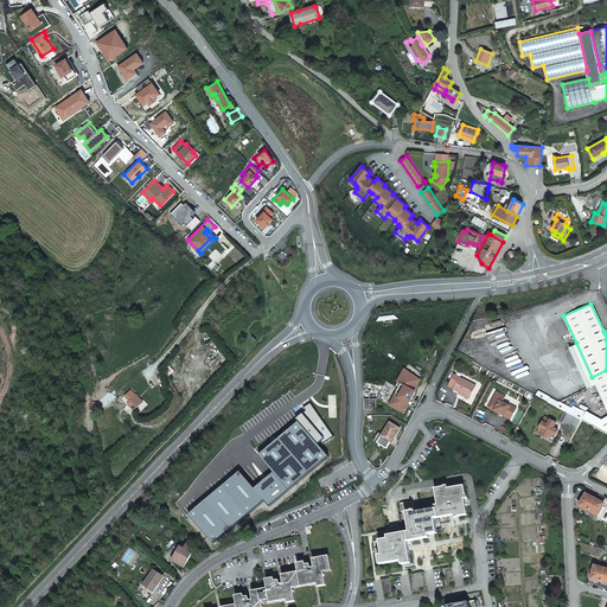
[(586,387),(594,382),(592,377),(576,343),(567,346),(586,387)]
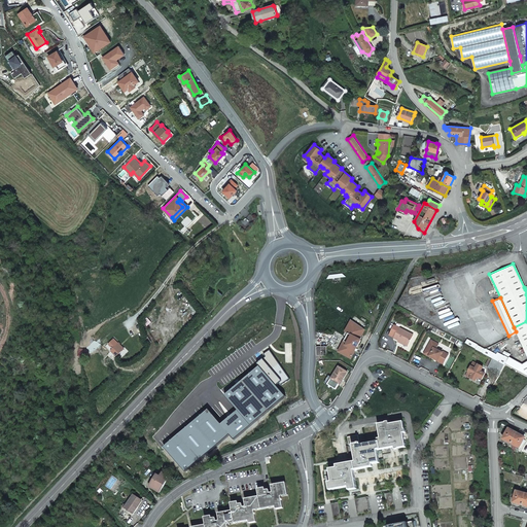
[(354,348),(356,349),(360,340),(359,340),(364,329),(358,325),(351,320),(345,331),(351,336),(343,352),(351,356),(355,350),(353,349),(354,348)]
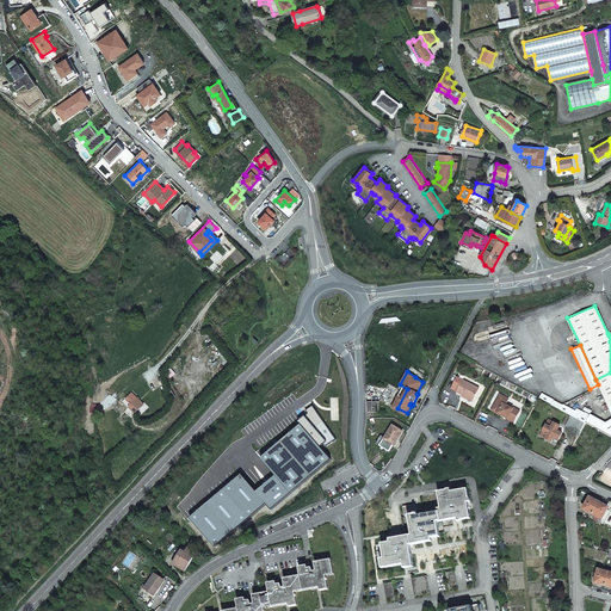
[(597,429),(610,436),(610,372),(596,380),(598,384),(608,407),(610,414),(610,420),(605,424),(597,429)]
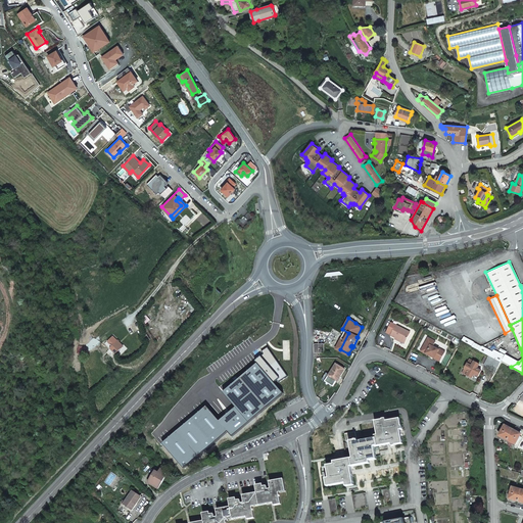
[(391,334),(390,335),(395,337),(405,342),(410,332),(396,325),(394,328),(389,326),(386,332),(391,334)]
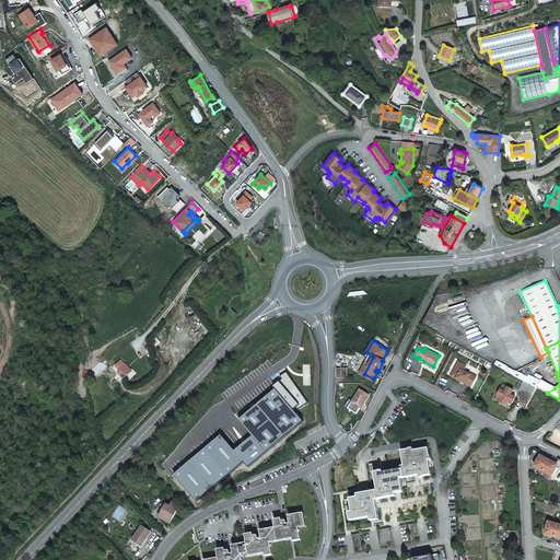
[(508,365),(497,360),(494,363),(502,369),(505,370),(508,365)]
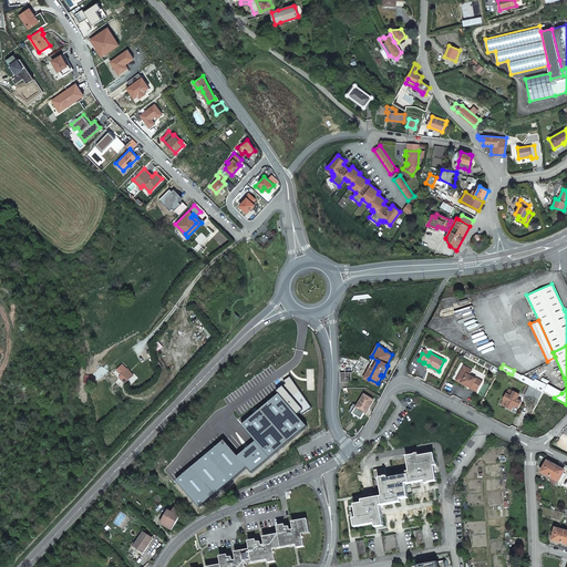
[(464,366),(459,375),(464,378),(462,382),(467,385),(468,384),(472,387),(471,388),(477,391),(483,380),(476,377),(476,378),(470,374),(472,370),(464,366)]
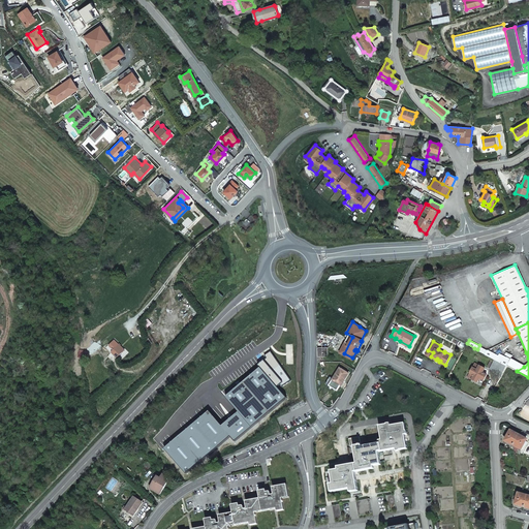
[(328,347),(317,347),(317,356),(327,358),(328,347)]
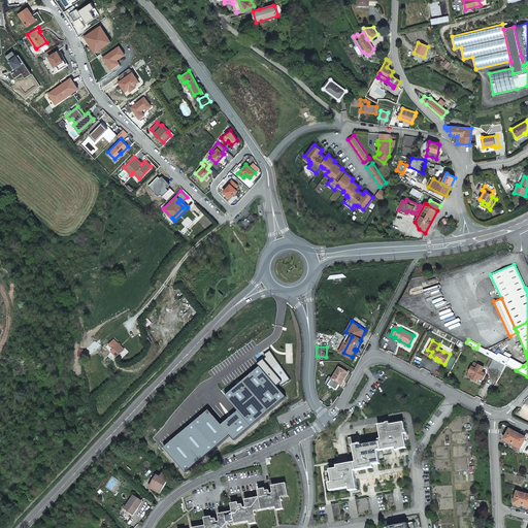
[(484,353),(494,358),(505,364),(507,360),(486,349),(484,353)]
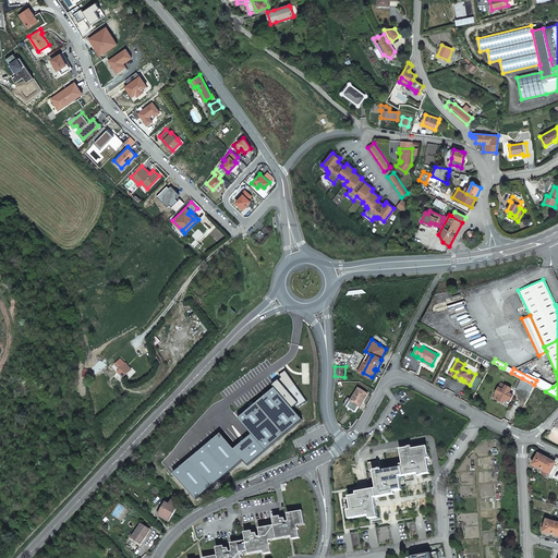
[(295,408),(306,401),(284,371),(278,375),(280,378),(271,385),(274,388),(238,419),(251,435),(233,449),(220,434),(173,474),(196,500),(242,460),(246,465),(301,419),(291,408),(293,405),(295,408)]
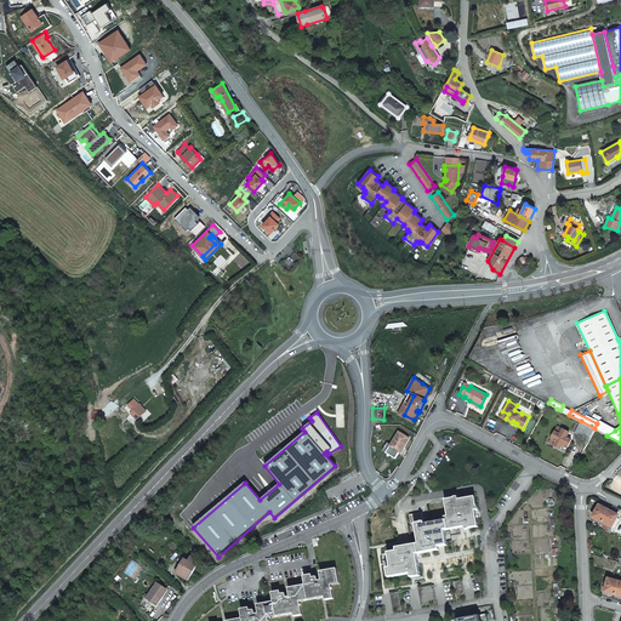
[(575,431),(588,439),(594,428),(581,421),(575,431)]
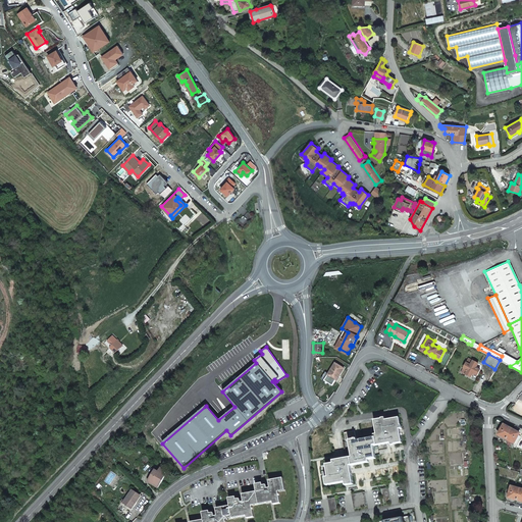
[(503,354),(502,356),(500,360),(510,366),(517,362),(503,354)]
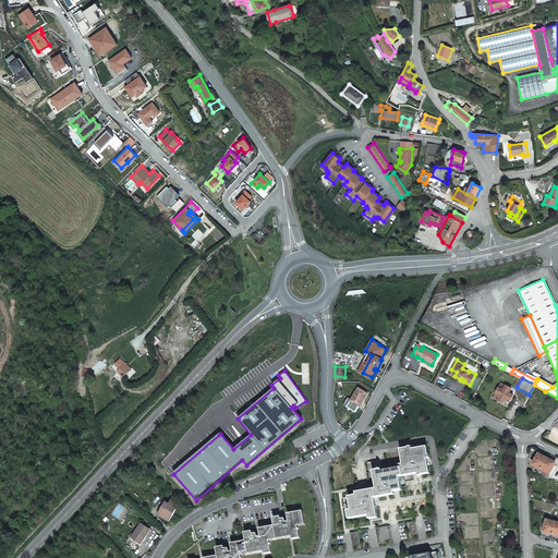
[(501,383),(499,385),(499,389),(502,395),(505,399),(506,399),(508,399),(510,400),(513,395),(509,392),(511,388),(501,383)]
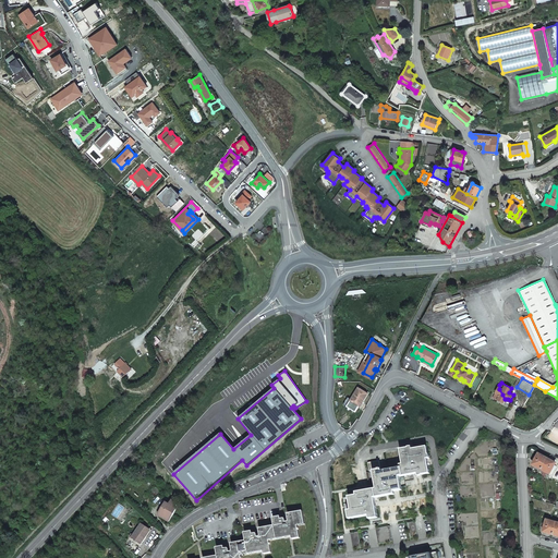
[(499,385),(496,392),(498,395),(499,397),(498,399),(504,402),(505,400),(506,399),(505,399),(502,395),(499,389),(499,385)]
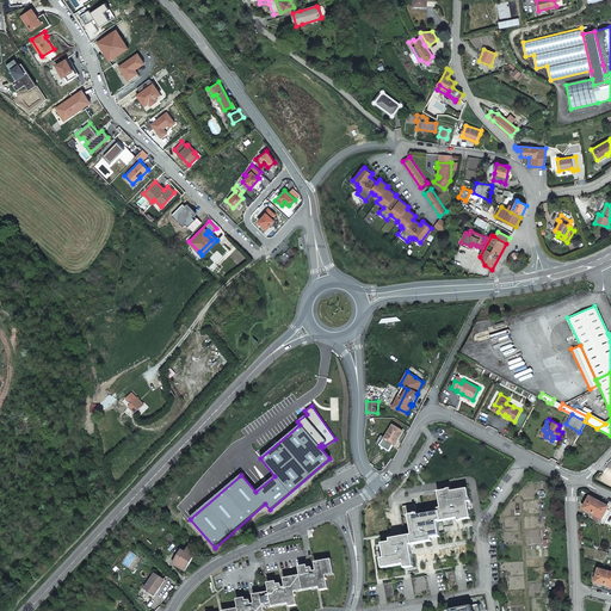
[(393,445),(402,431),(392,425),(389,431),(384,438),(383,439),(393,445)]
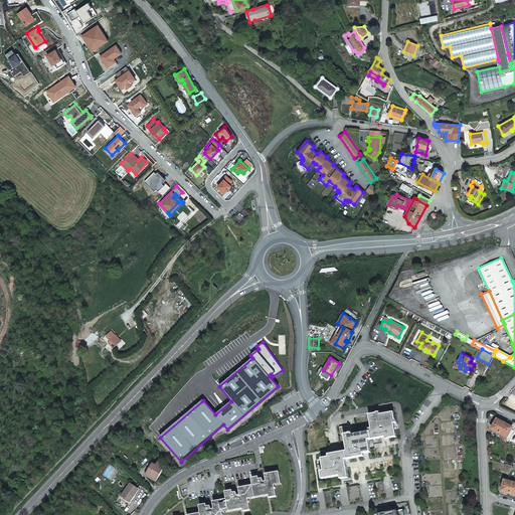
[(327,380),(331,375),(323,370),(320,375),(327,380)]
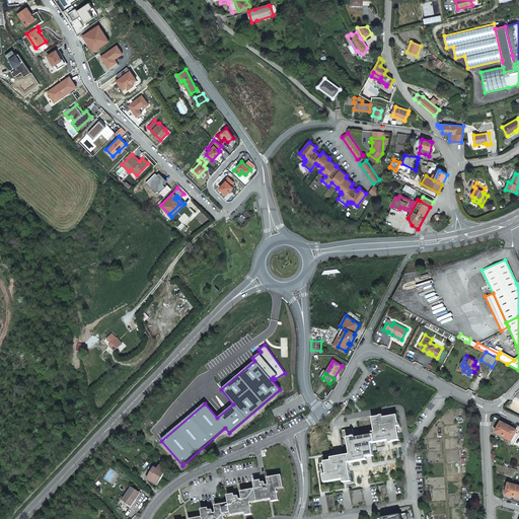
[(323,462),(325,473),(322,474),(323,483),(342,479),(343,484),(351,482),(351,478),(348,463),(367,459),(366,457),(373,456),(371,443),(388,440),(388,443),(391,442),(399,440),(396,426),(399,426),(398,423),(396,415),(382,418),(382,415),(378,416),(371,418),(374,431),(373,432),(371,432),(372,435),(355,438),(355,436),(354,436),(352,429),(343,431),(344,438),(346,438),(349,454),(330,458),(330,460),(323,462)]
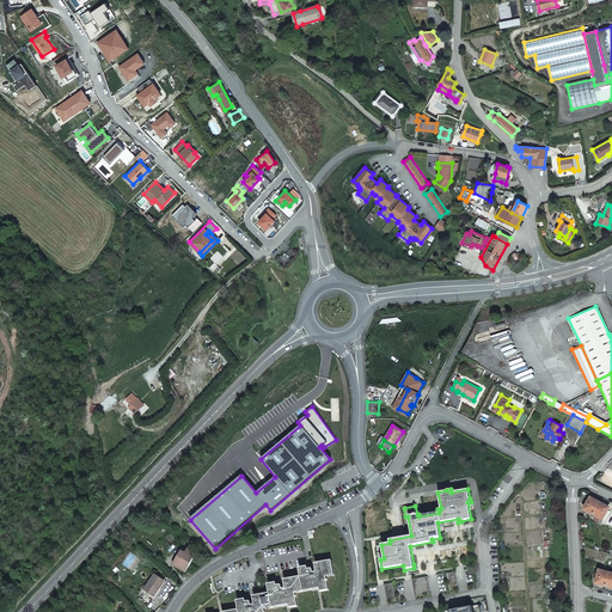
[(609,507),(600,502),(591,497),(587,503),(583,509),(591,513),(593,514),(603,519),(609,507)]
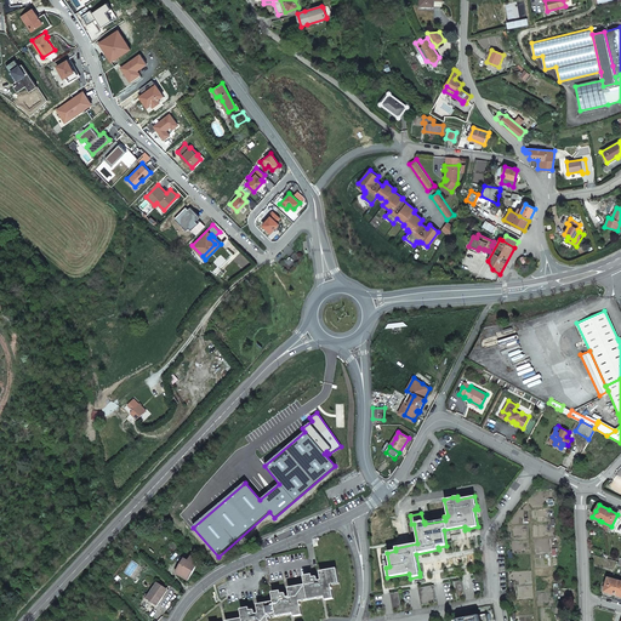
[(305,552),(283,556),(266,559),(271,582),(303,576),(305,585),(288,588),(290,597),(286,597),(286,594),(285,593),(281,594),(280,591),(272,593),(273,602),(257,604),(258,614),(255,614),(255,611),(254,610),(250,610),(249,608),(240,609),(243,619),(226,620),(268,620),(268,619),(292,614),(294,616),(302,615),(300,602),(324,597),(325,600),(334,598),(330,585),(339,584),(336,569),(319,571),(320,580),(318,581),(317,577),(315,577),(312,577),(312,574),(309,575),(305,552)]
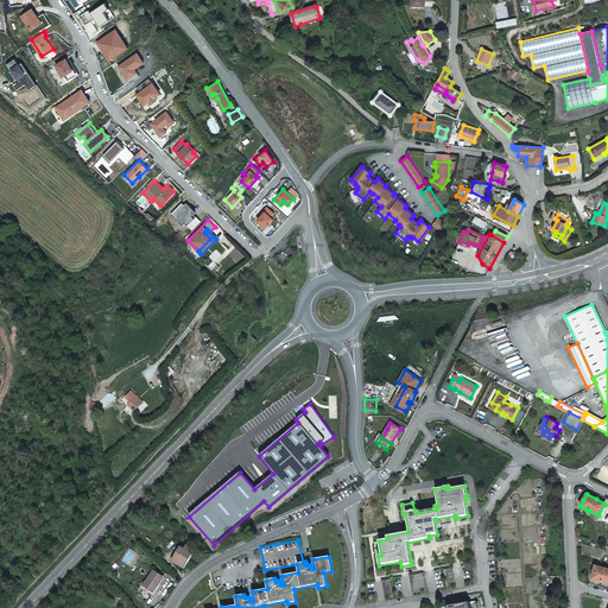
[(187,545),(184,550),(181,548),(172,561),(183,568),(191,555),(190,553),(192,549),(187,545)]
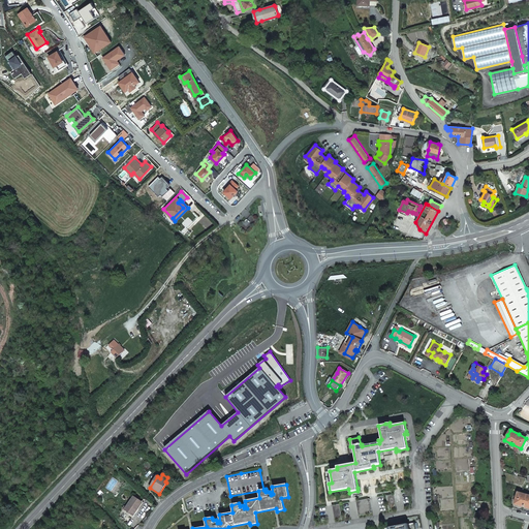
[(528,494),(527,494),(518,492),(515,504),(524,506),(528,507),(528,494)]
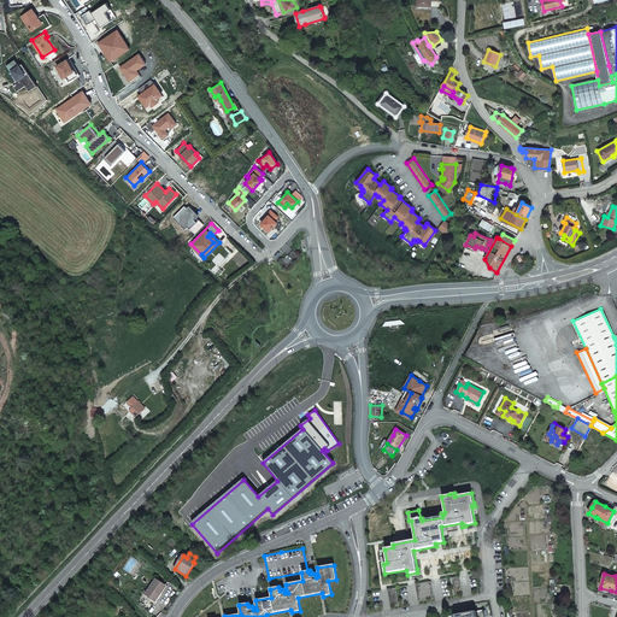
[(451,579),(453,594),(462,593),(458,576),(451,579)]
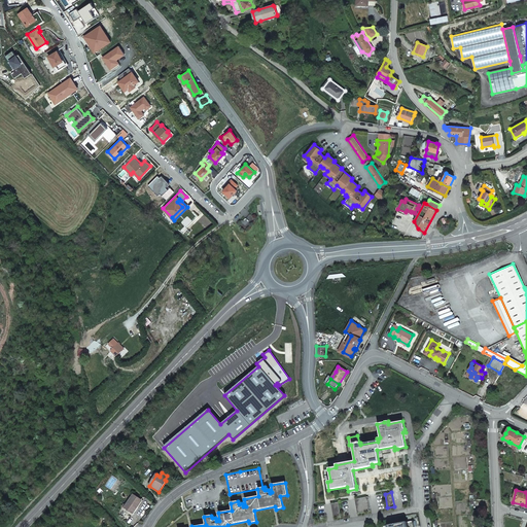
[(133,514),(142,500),(133,494),(124,508),(133,514)]
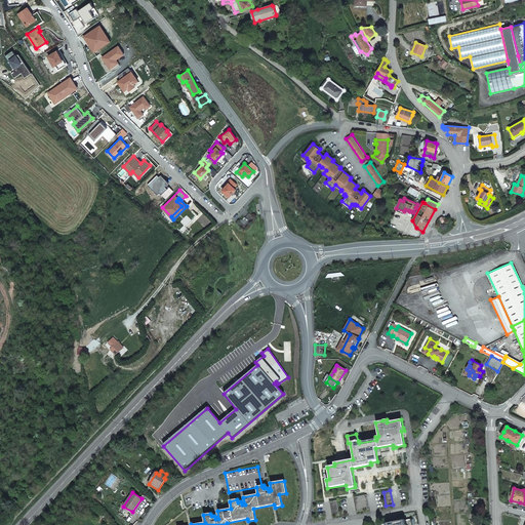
[(366,495),(353,498),(356,512),(369,509),(366,495)]
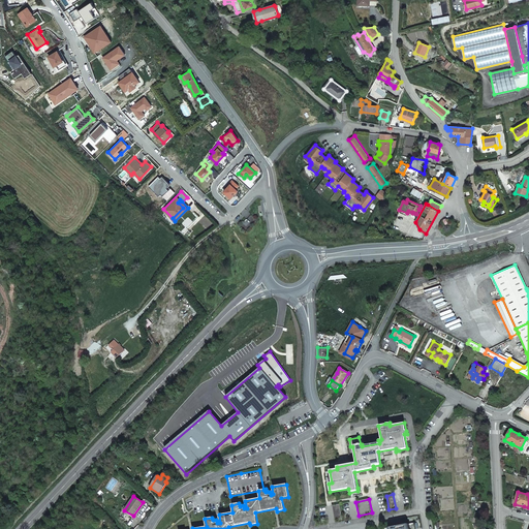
[(339,504),(332,505),(334,520),(341,519),(339,504)]
